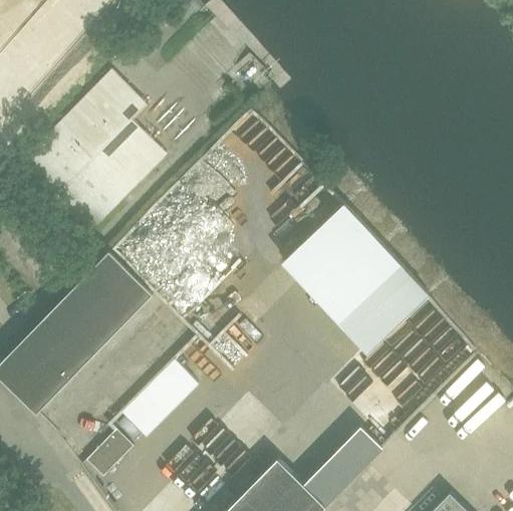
[(148,105),(113,71),(111,70),(19,165),(89,233),(167,155),(133,120),(148,105)]
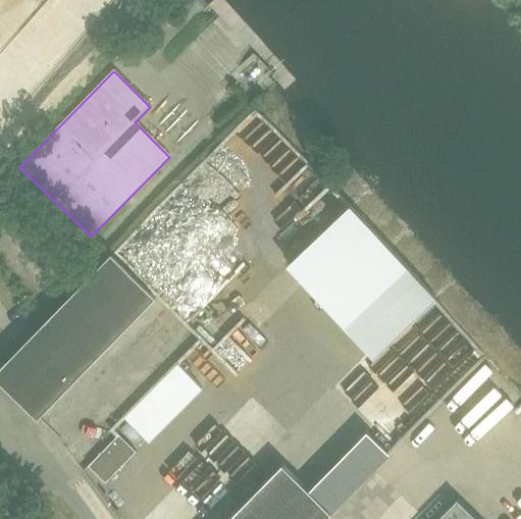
[(155,299),(110,255),(0,368),(0,383),(37,420),(155,299)]
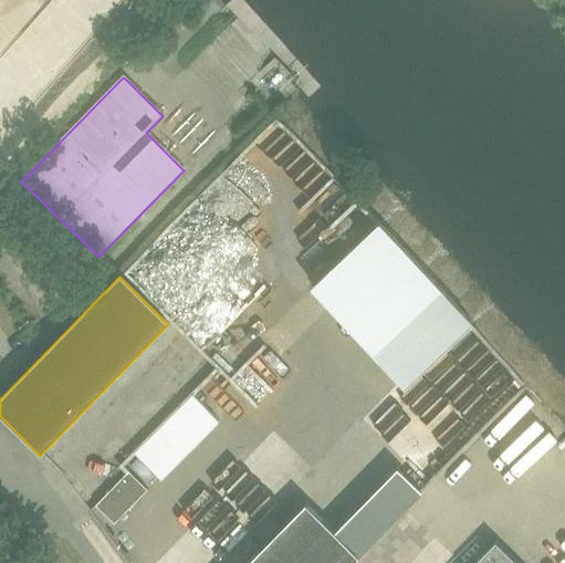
[(95,507),(113,525),(146,491),(127,473),(95,507)]
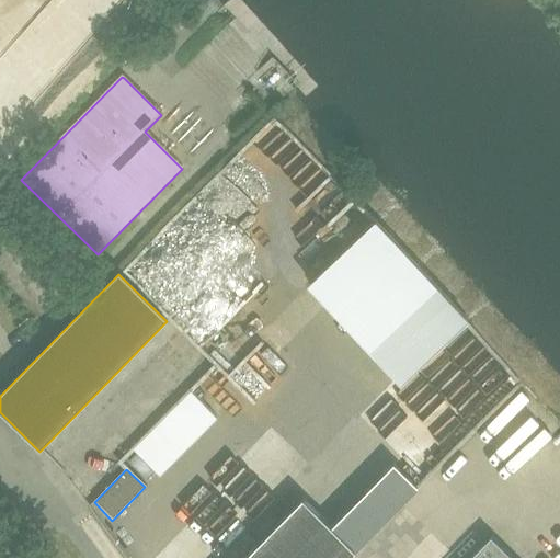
[(352,557),(357,553),(304,500),(246,557),(352,557)]
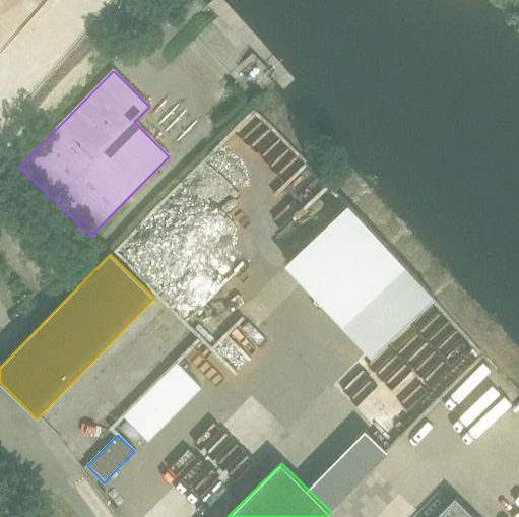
[(473,516),(454,498),(435,516),(473,516)]
